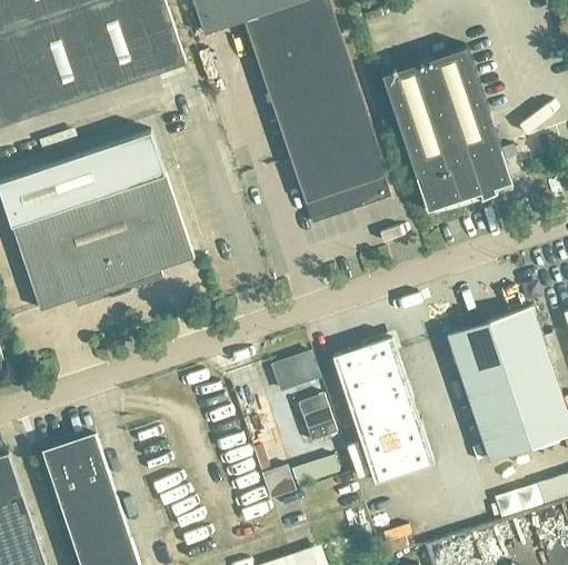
[(0,127),(186,66),(162,0),(0,0),(0,127)]
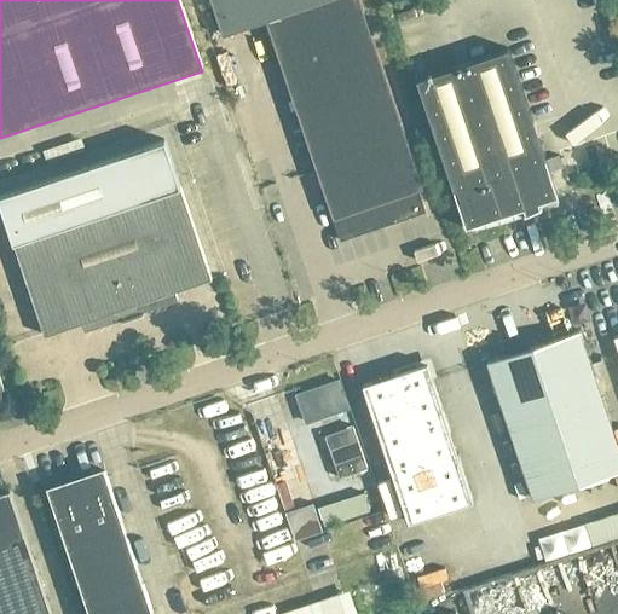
[(208,0),(224,42),(266,28),(341,248),(427,219),(420,197),(423,196),(357,0),(208,0)]
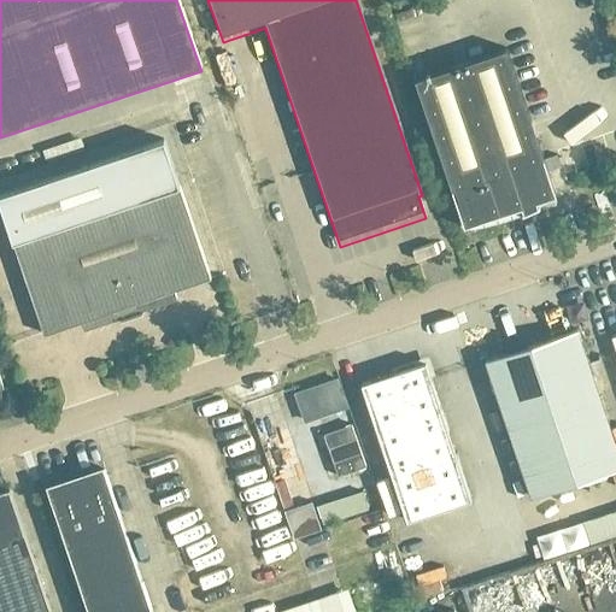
[(556,199),(506,52),(415,83),(464,229),(497,218),(521,210),(522,215),(521,216),(522,217),(539,210),(538,209),(537,205),(556,199)]
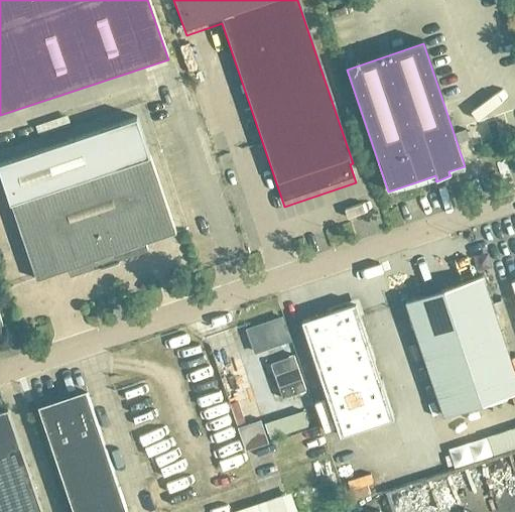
[(175,235),(149,157),(136,119),(0,165),(0,174),(10,205),(36,282),(67,272),(70,279),(147,253),(144,246),(175,235)]
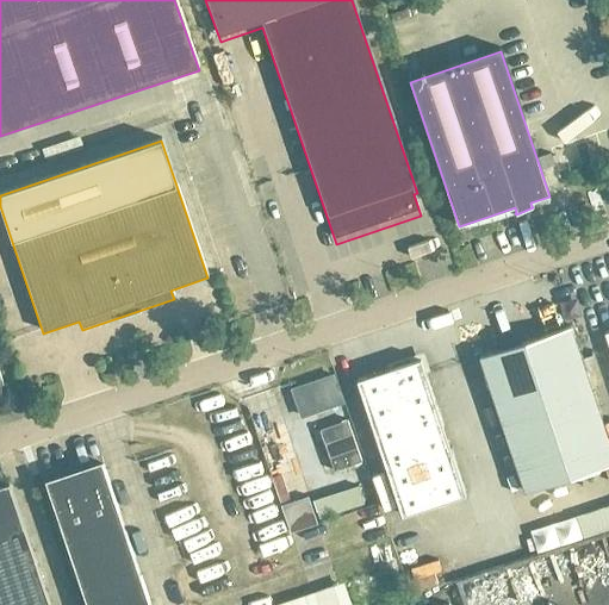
[(608,467),(608,453),(567,330),(478,361),(523,497),(608,467)]
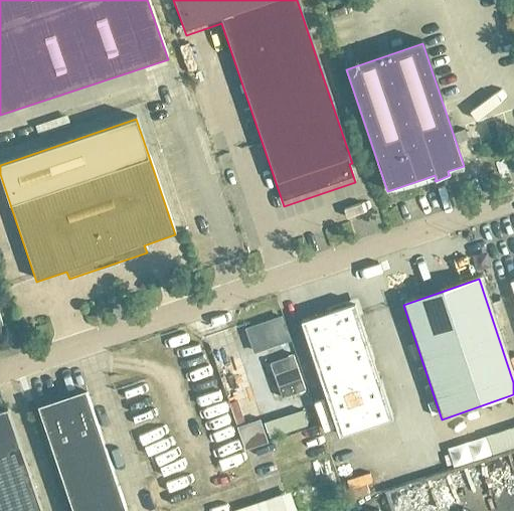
[(391,421),(353,306),(300,324),(338,439),(391,421)]
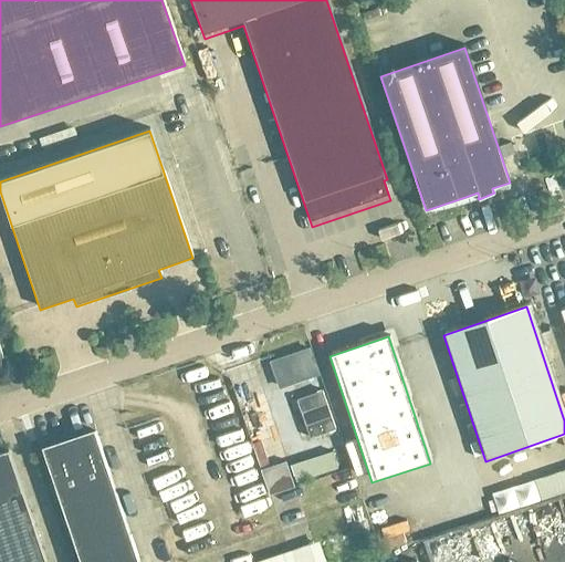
[(268,363),(276,391),(297,383),(314,378),(305,350),(268,363)]
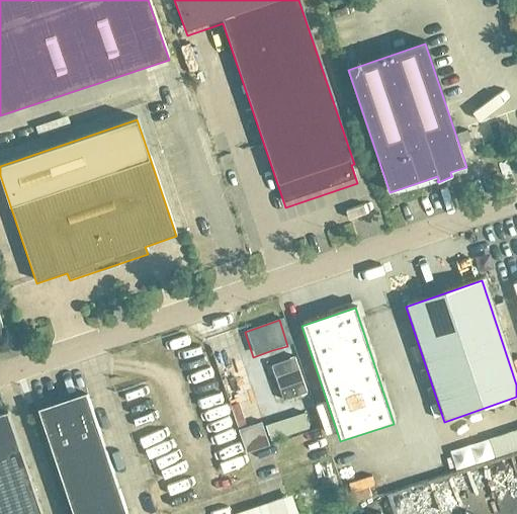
[(307,396),(295,361),(271,369),(282,404),(307,396)]
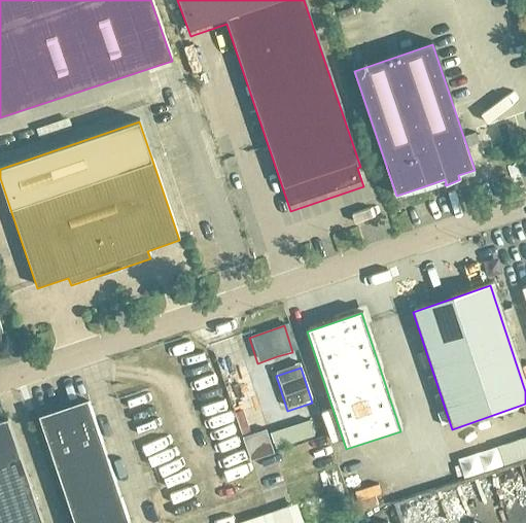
[(128,522),(89,406),(40,421),(74,522),(128,522)]
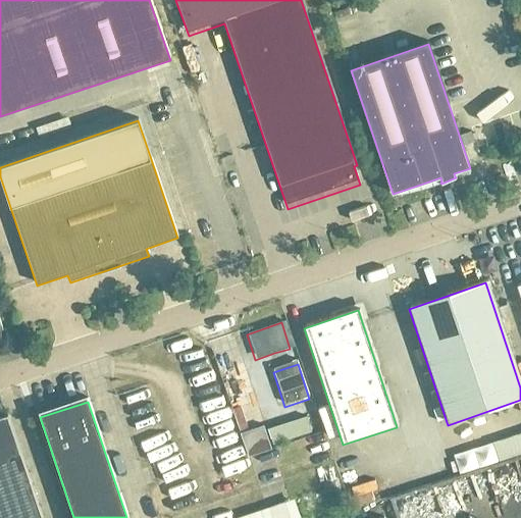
[(32,490),(11,431),(7,417),(3,418),(0,419),(0,502),(32,490)]
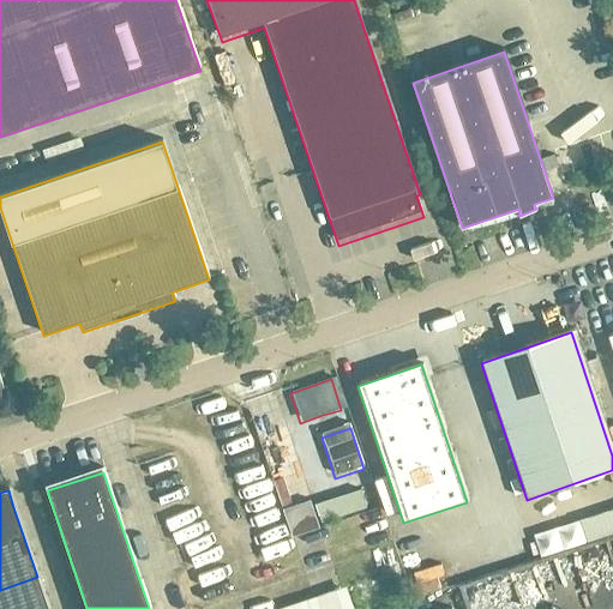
[(314,508),(320,526),(366,511),(360,493),(314,508)]
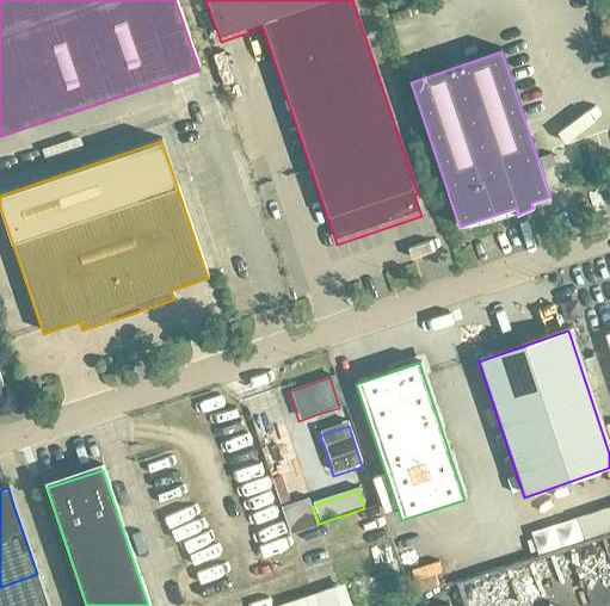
[(281,517),(290,544),(318,535),(309,507),(281,517)]
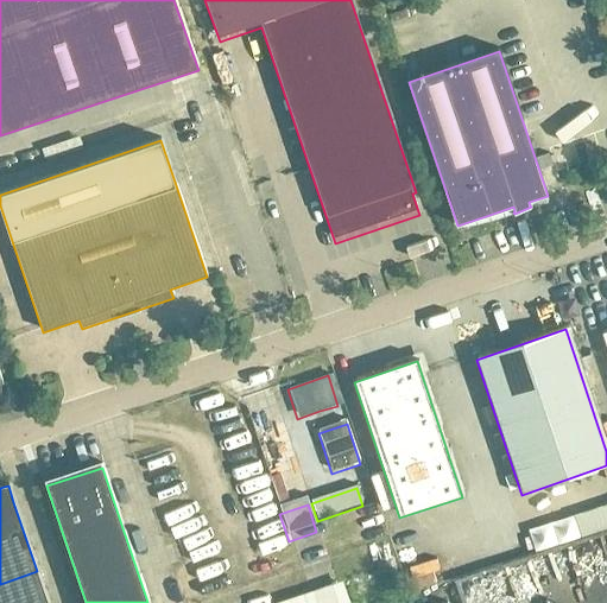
[(364,572),(391,563),(387,552),(360,562),(364,572)]
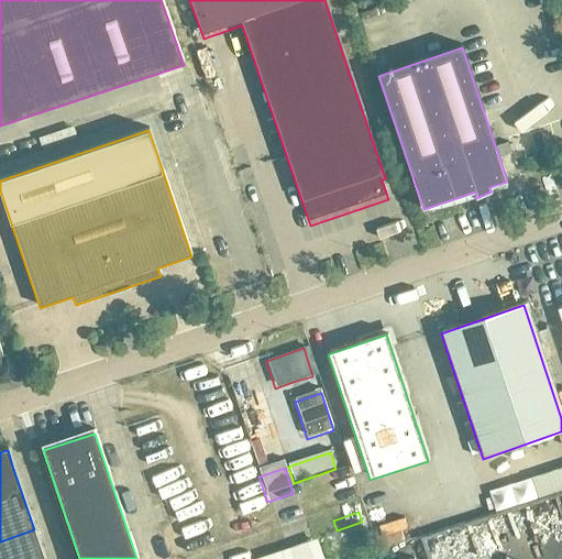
[(44,558),(34,529),(0,541),(0,558),(44,558)]
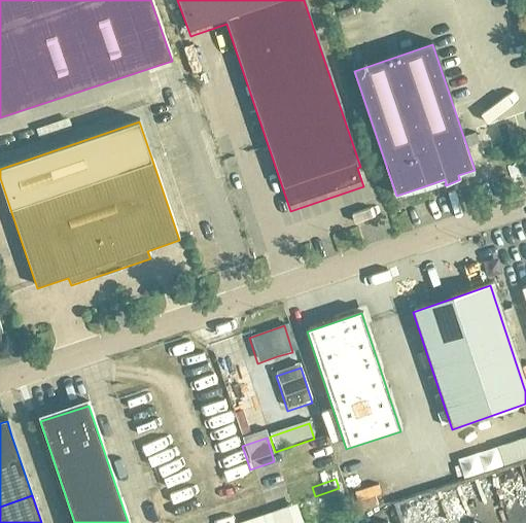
[(399,509),(404,522),(426,522),(422,502),(399,509)]
